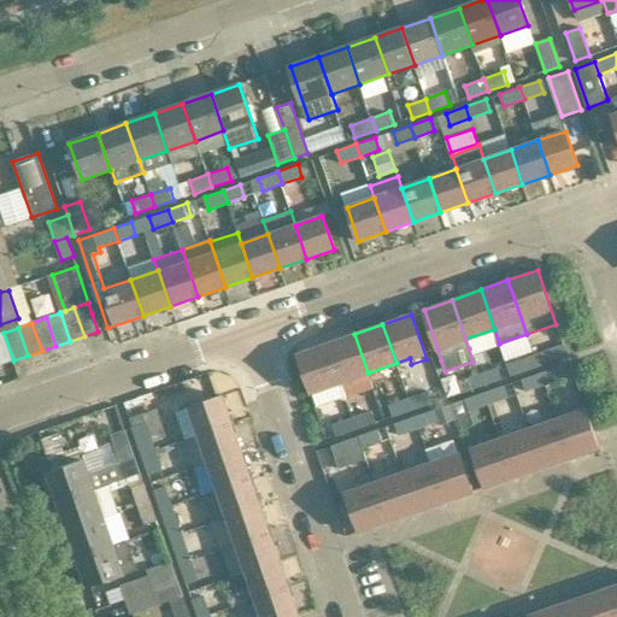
[(0,365),(13,360),(4,333),(0,333),(0,365)]
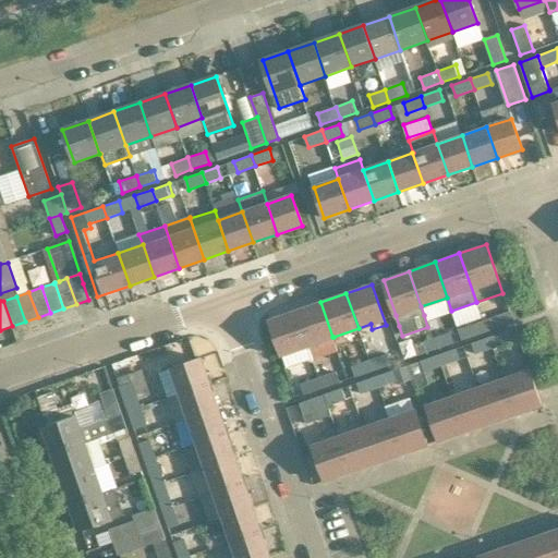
[(332,337),(320,302),(294,311),(306,347),(332,337)]
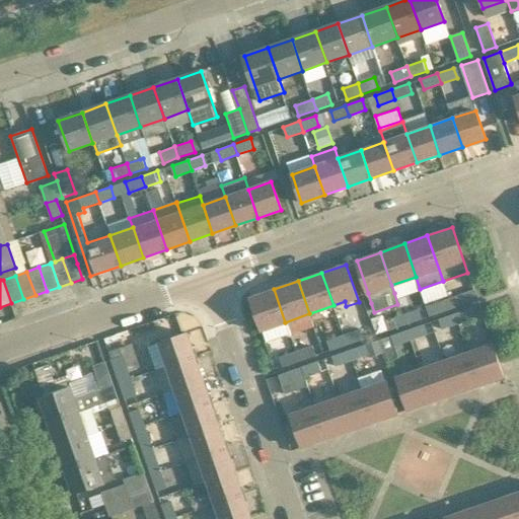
[(285,322),(274,289),(249,298),(262,330),(285,322)]
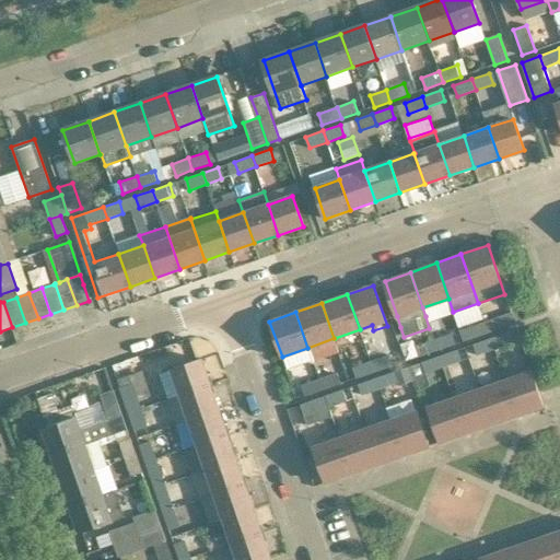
[(516,323),(512,312),(511,313),(486,322),(489,333),(516,324),(516,323)]
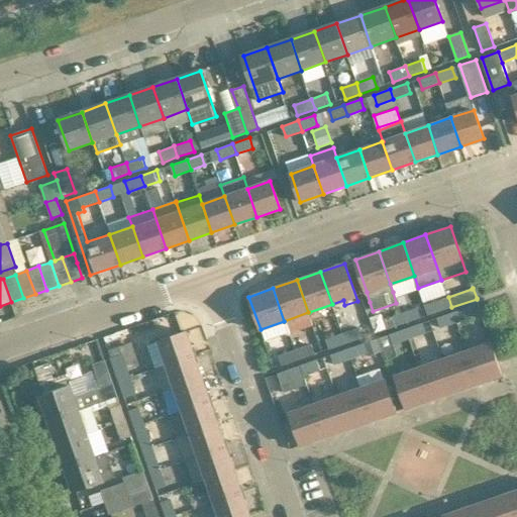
[(451,307),(448,297),(432,302),(435,313),(451,307)]
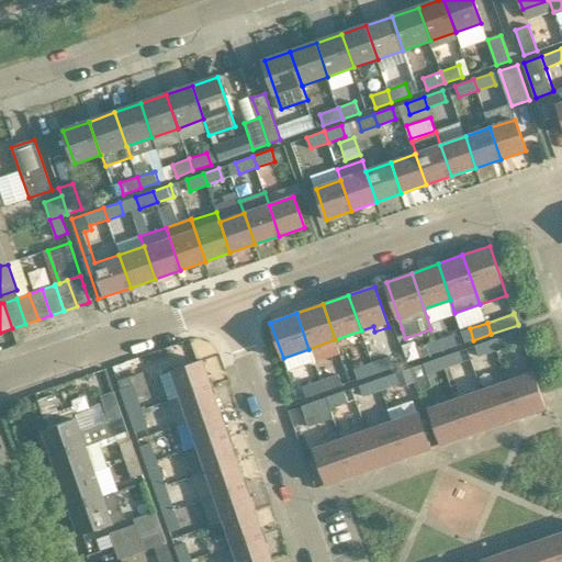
[(512,333),(493,339),(497,350),(515,344),(512,333)]
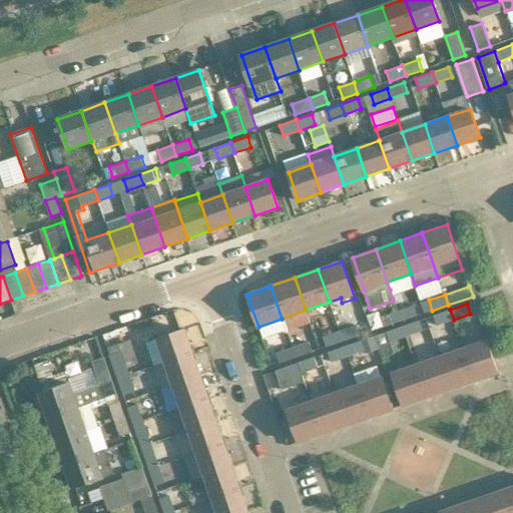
[(415,306),(398,312),(401,321),(418,316),(415,306)]
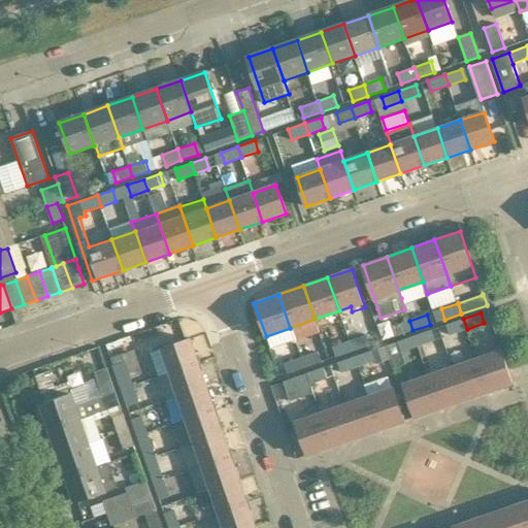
[(467,329),(463,319),(447,324),(451,335),(467,329)]
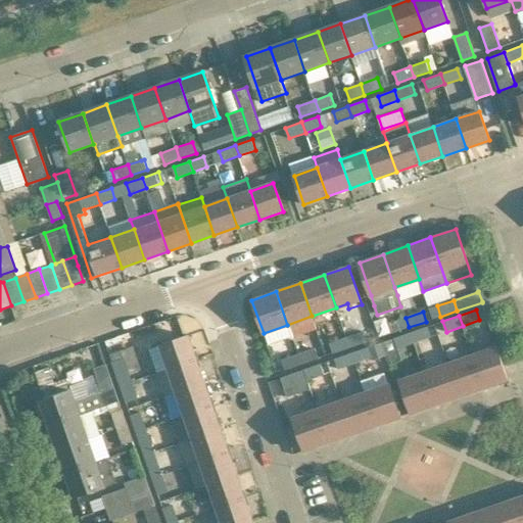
[(409,327),(406,318),(376,327),(379,337),(409,327)]
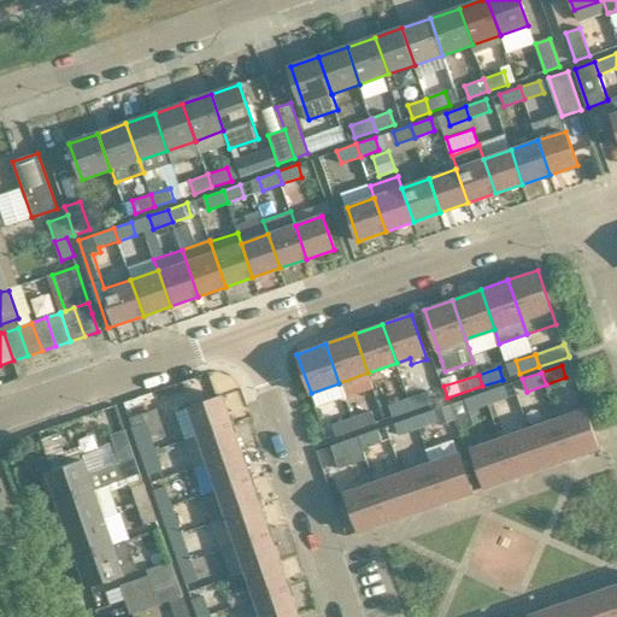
[(505,385),(485,392),(488,404),(493,403),(504,399),(509,398),(505,385)]
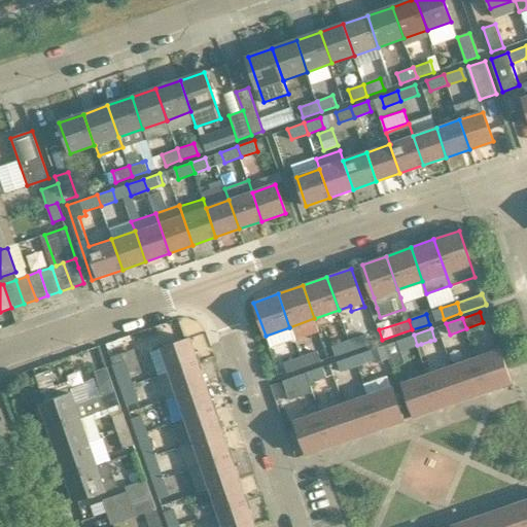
[(365,334),(349,340),(352,350),(370,345),(365,334)]
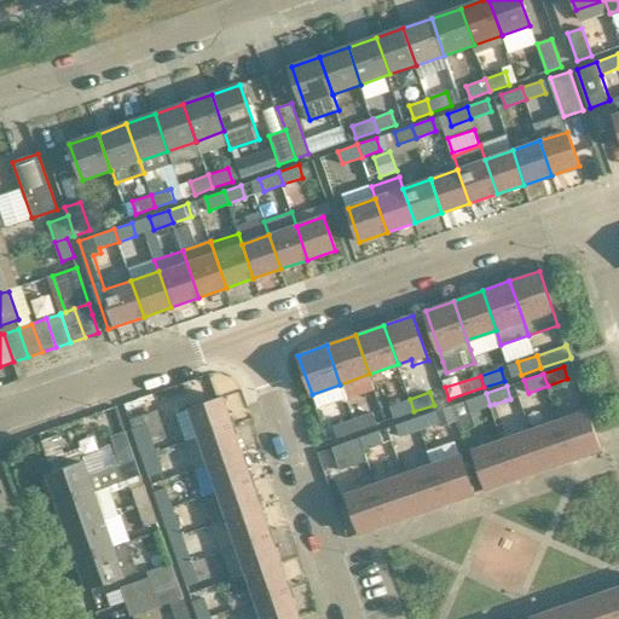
[(473,411),(490,405),(486,393),(466,400),(469,412),(473,411)]
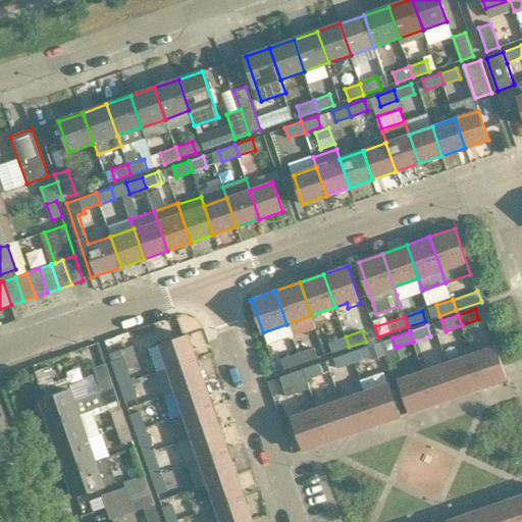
[(197,358),(189,335),(160,345),(168,368),(197,358)]
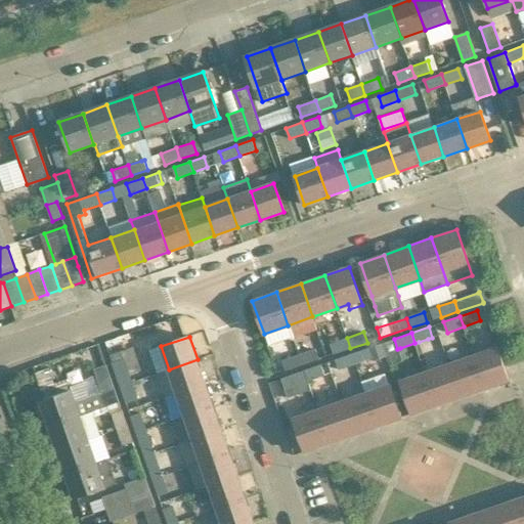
[(350,348),(347,338),(330,344),(334,354),(350,348)]
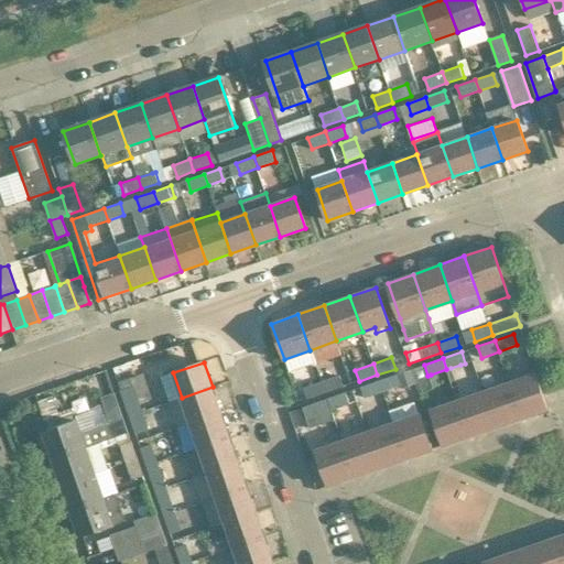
[(548,409),(535,375),(535,373),(509,382),(522,418),(548,409)]
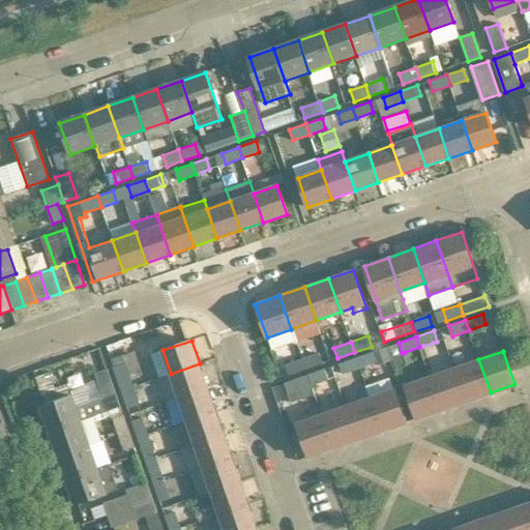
[(377,362),(374,352),(356,357),(359,369),(377,362)]
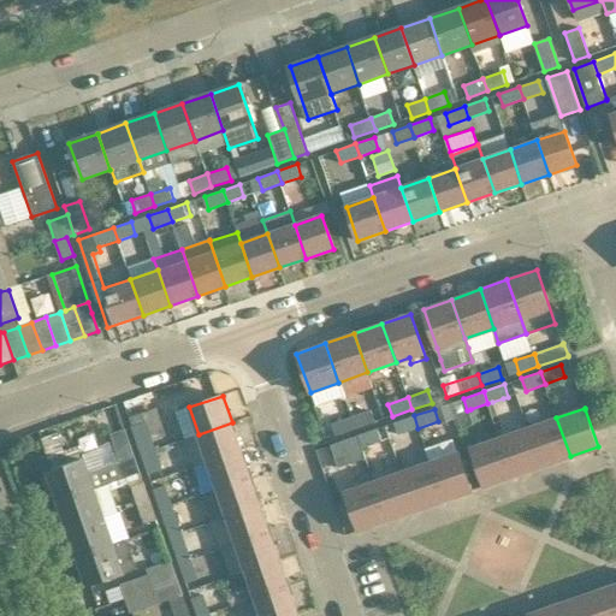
[(372,410),(350,418),(354,430),(375,422),(372,410)]
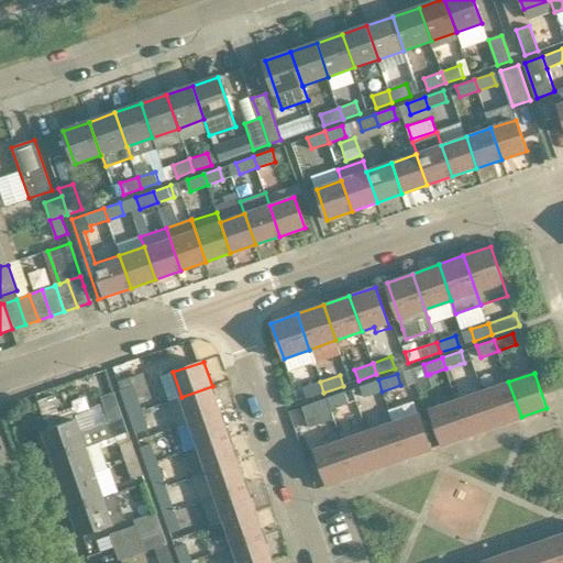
[(382,392),(378,379),(361,386),(364,398),(382,392)]
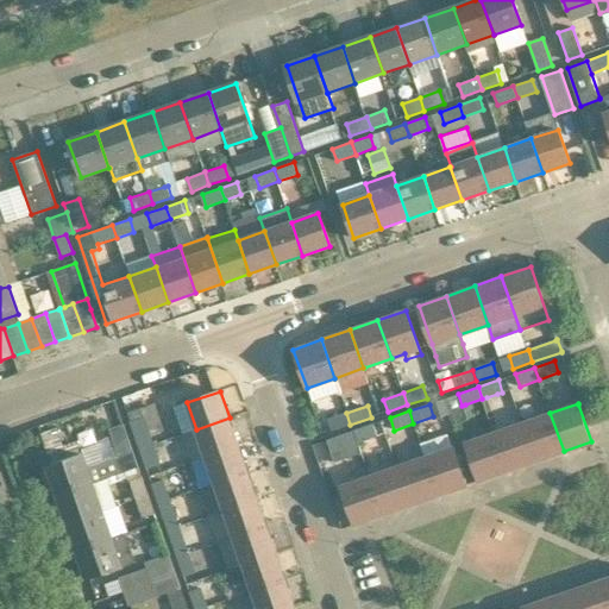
[(350,425),(346,413),(327,419),(331,431),(350,425)]
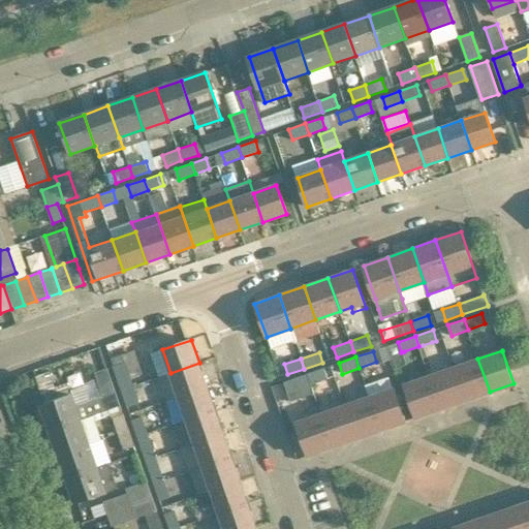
[(490,392),(477,359),(454,367),(465,400),(490,392)]
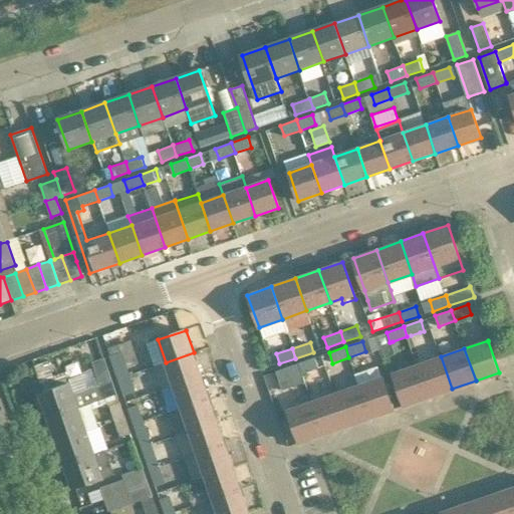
[(130,374),(122,352),(110,356),(118,378),(130,374)]
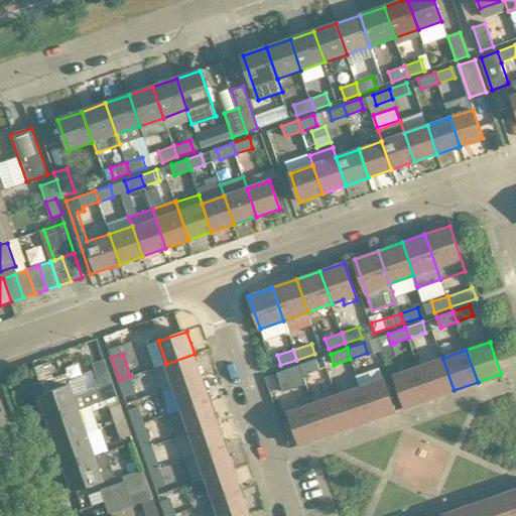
[(202,377),(195,354),(166,364),(174,387),(202,377)]
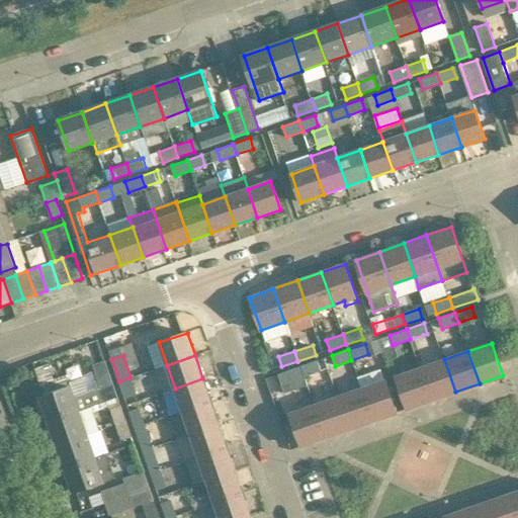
[(455,392),(444,359),(420,367),(432,401),(455,392)]
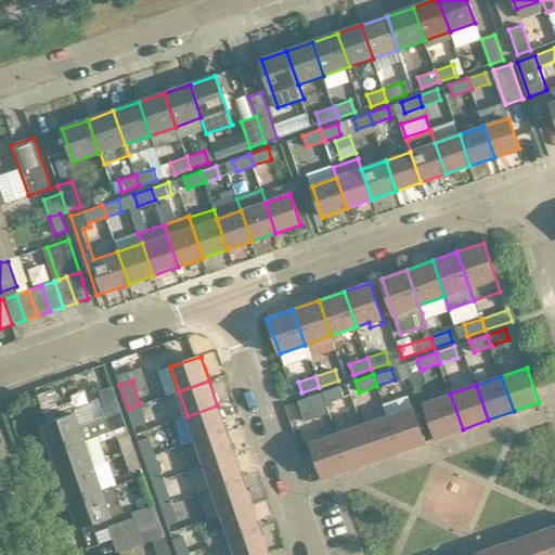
[(339,386),(322,392),(326,403),(344,397),(339,386)]
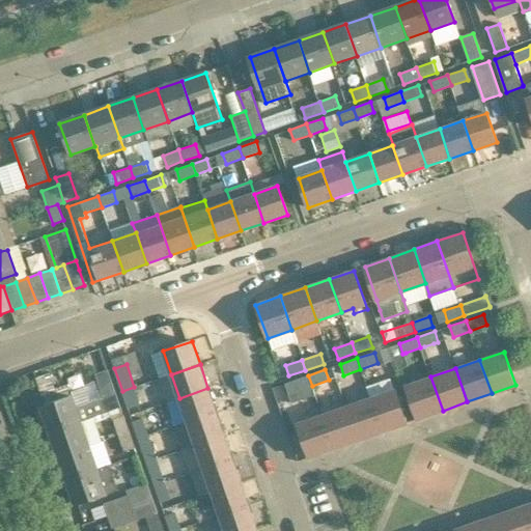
[(47,406),(40,409),(49,432),(82,421),(82,423),(121,409),(115,390),(108,371),(95,375),(103,394),(104,399),(89,404),(84,388),(71,393),(68,389),(44,397),(47,406)]
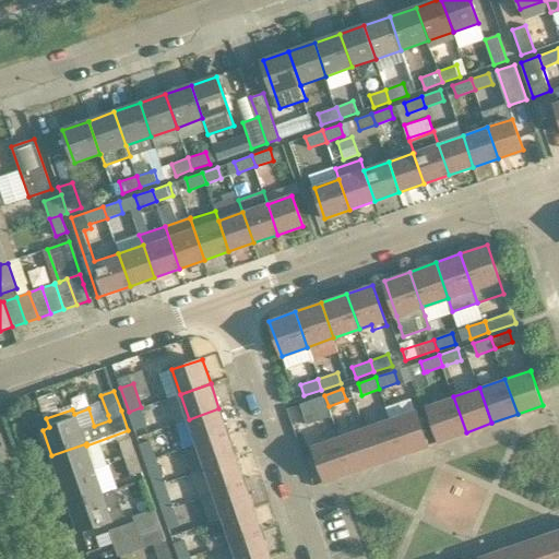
[(332,415),(329,406),(324,395),(300,404),(308,424),(332,415)]
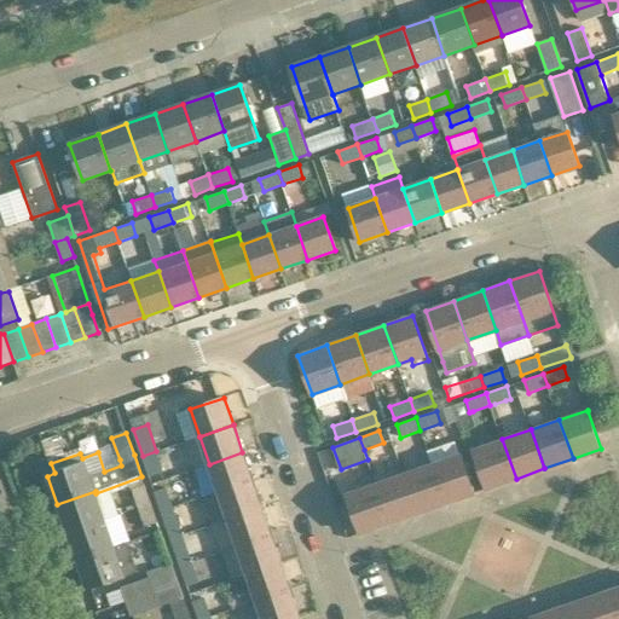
[(516,479),(502,439),(474,449),(487,489),(516,479)]
